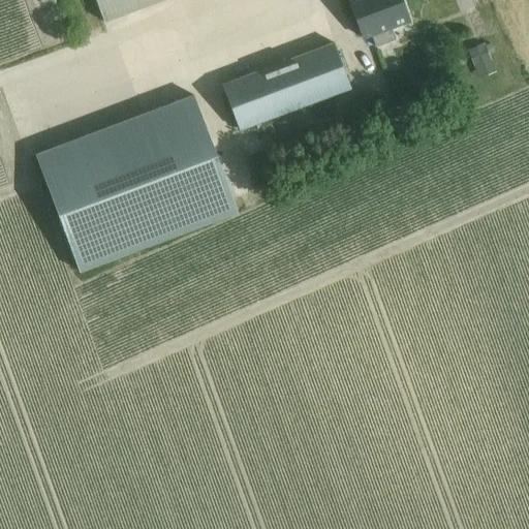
[(94,0),(102,22),(160,0),(94,0)]
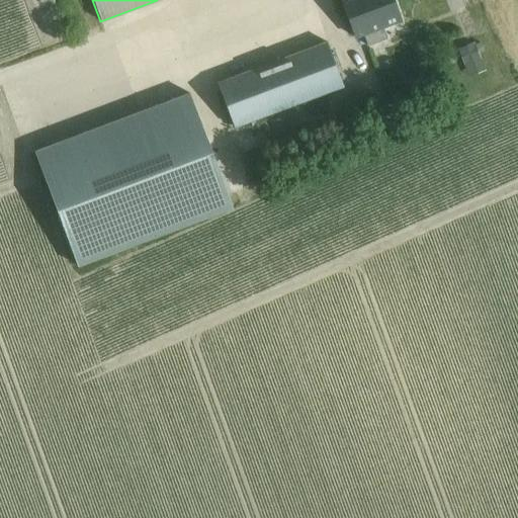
[(400,20),(393,0),(340,0),(354,37),(363,33),(367,46),(386,38),(382,26),(400,20)]
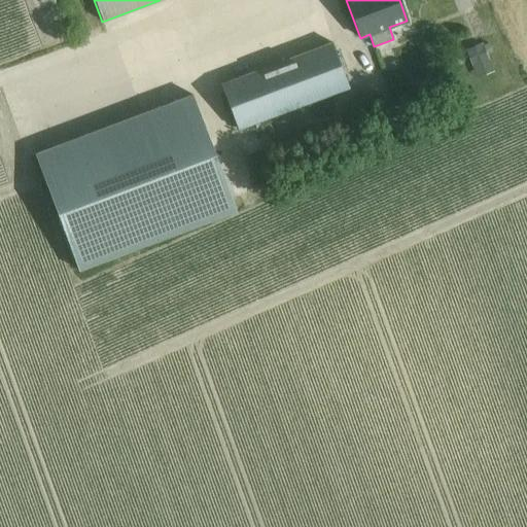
[(238,129),(349,88),(331,42),(220,84),(238,129)]
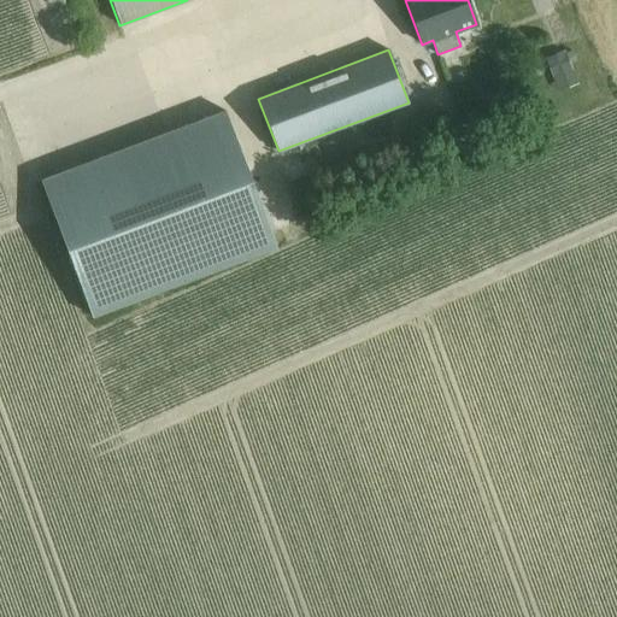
[(224,111),(40,180),(92,317),(276,248),(224,111)]
